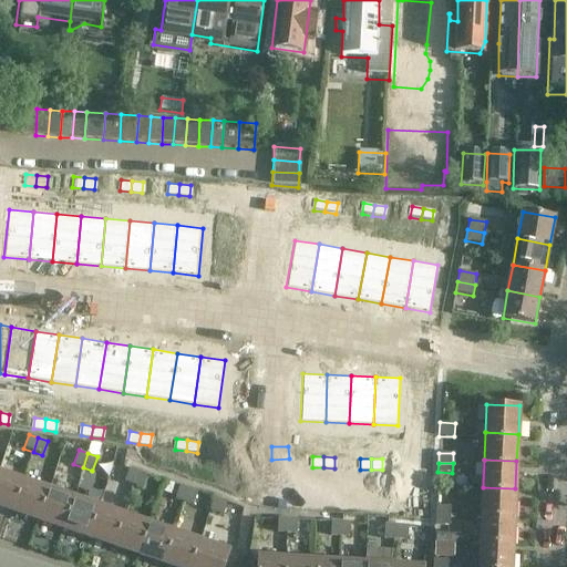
[(134,486),(140,472),(130,468),(125,483),(134,486)]
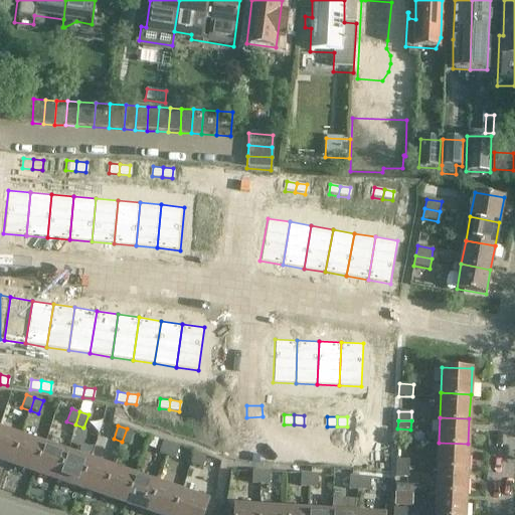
[(0,461),(13,466),(23,438),(0,428),(0,461)]
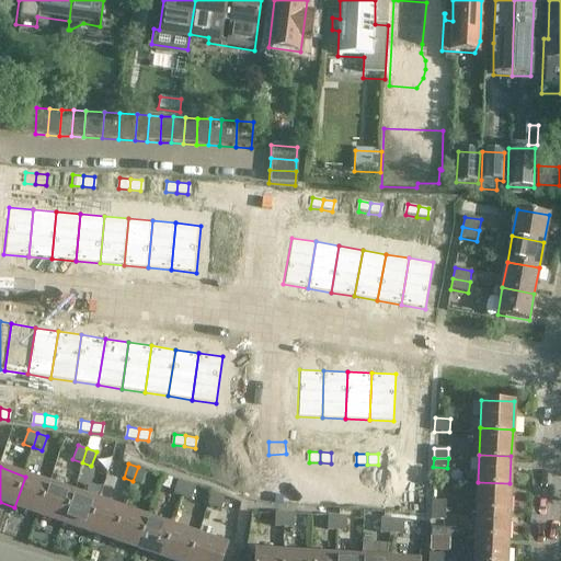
[(147,470),(138,467),(133,481),(142,484),(147,470)]
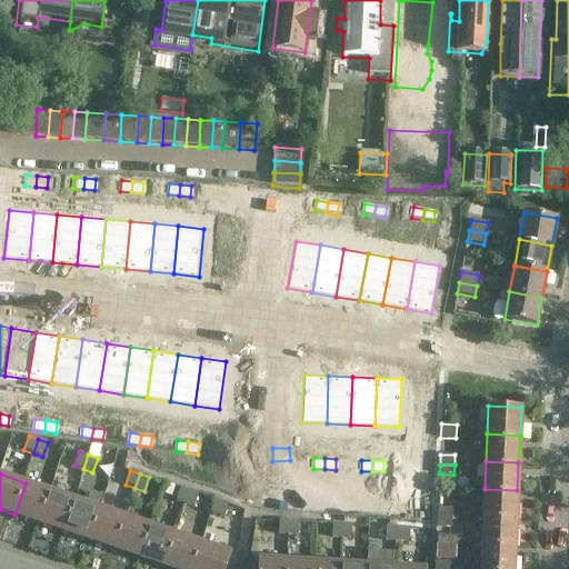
[(40,523),(51,492),(26,483),(15,515),(40,523)]
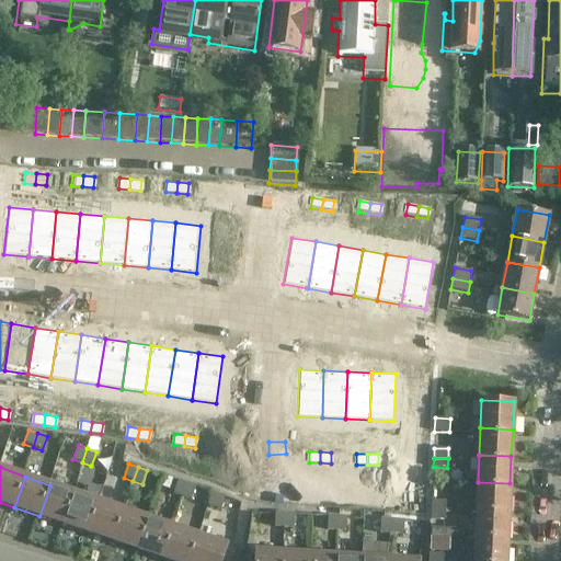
[(182,497),(187,483),(178,480),(173,494),(182,497)]
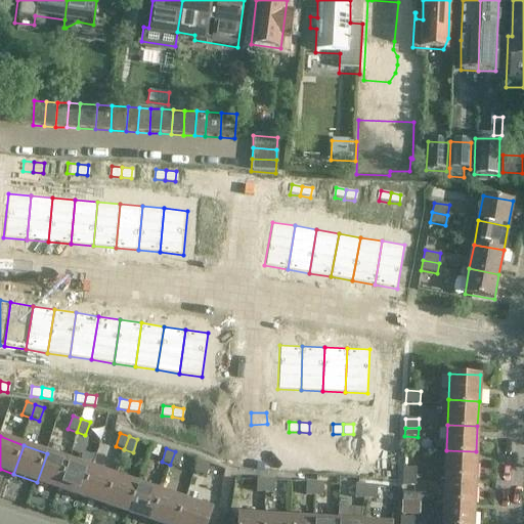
[(475,477),(476,451),(446,450),(444,475),(475,477)]
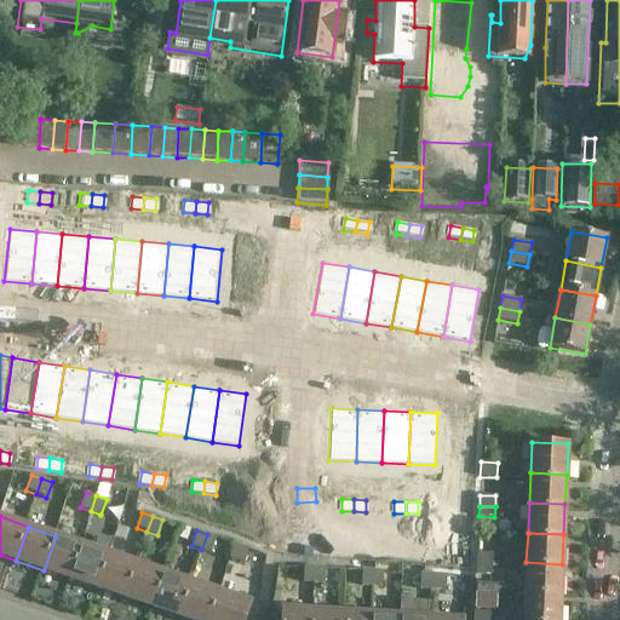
[(217,538),(207,534),(201,550),(212,554),(217,538)]
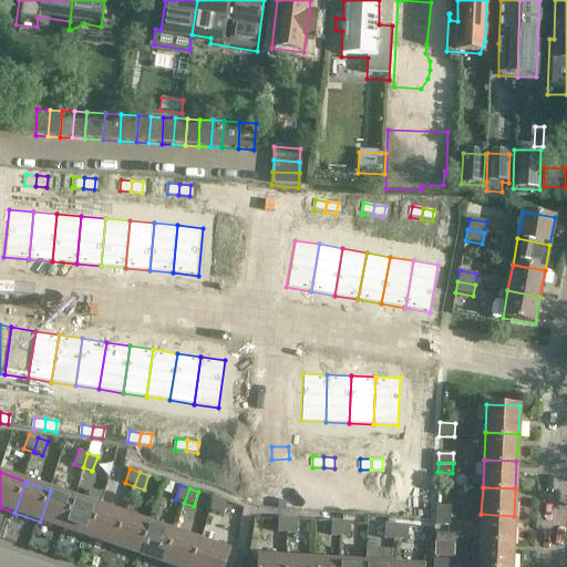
[(76,500),(51,491),(40,522),(65,531),(76,500)]
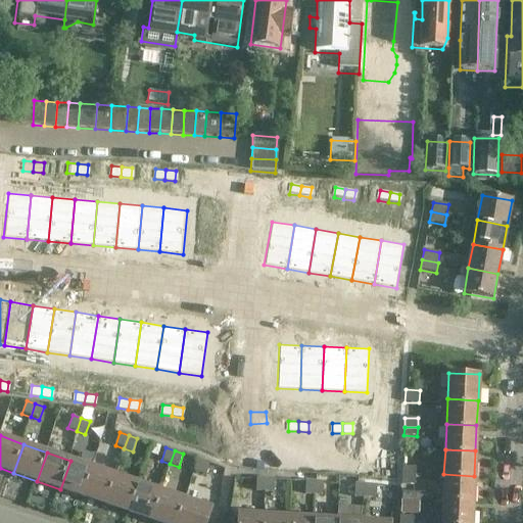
[(210,463),(198,458),(193,472),(205,476),(210,463)]
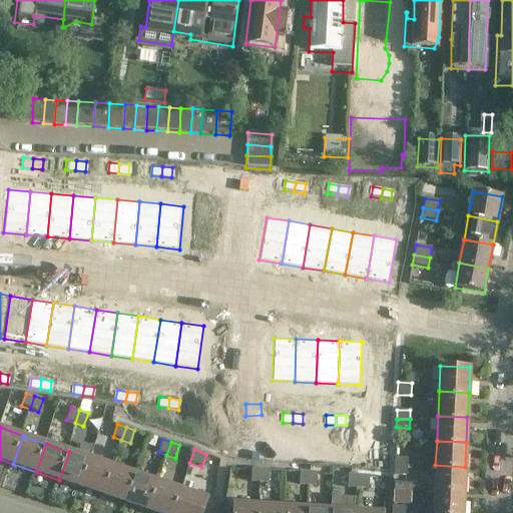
[(394,458),(394,463),(408,464),(408,450),(395,449),(395,458),(394,458)]
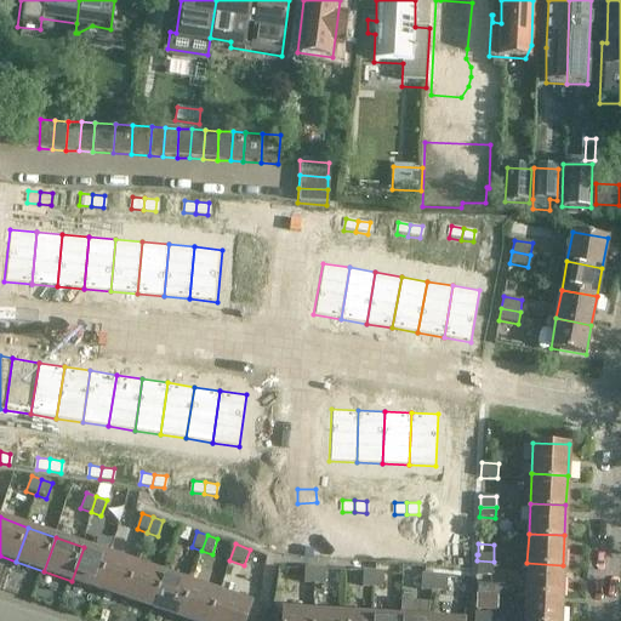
[(112,557),(84,547),(72,581),(100,591),(112,557)]
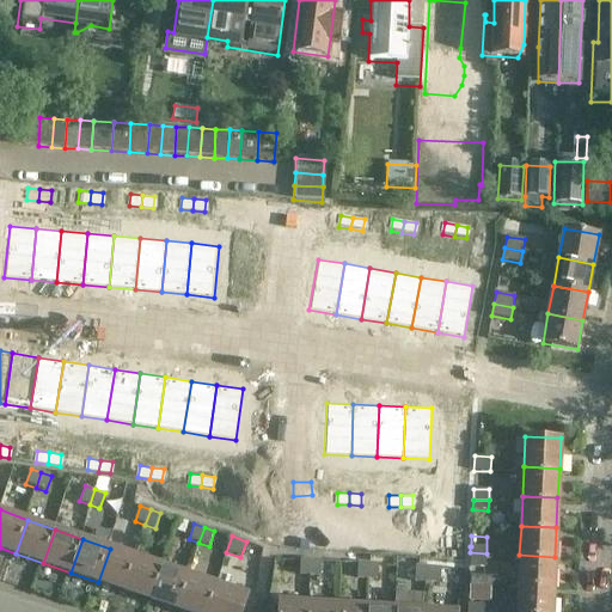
[(138,558),(110,549),(98,582),(126,592),(138,558)]
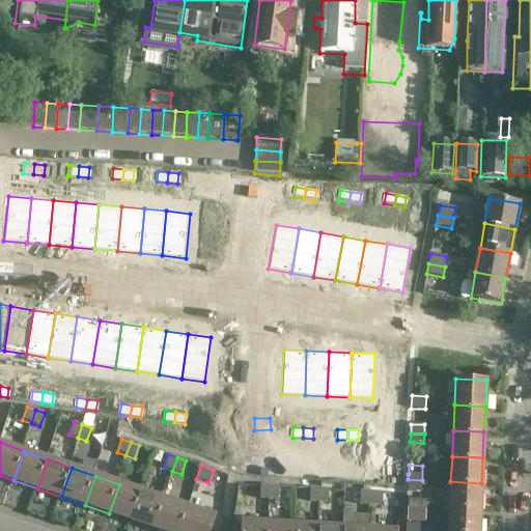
[(422,480),(408,479),(408,492),(421,493),(422,480)]
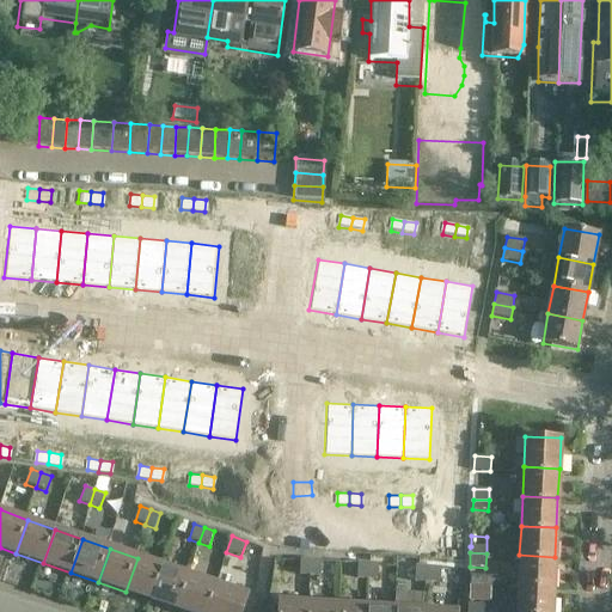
[(518,585),(554,586),(555,557),(519,555),(518,585)]
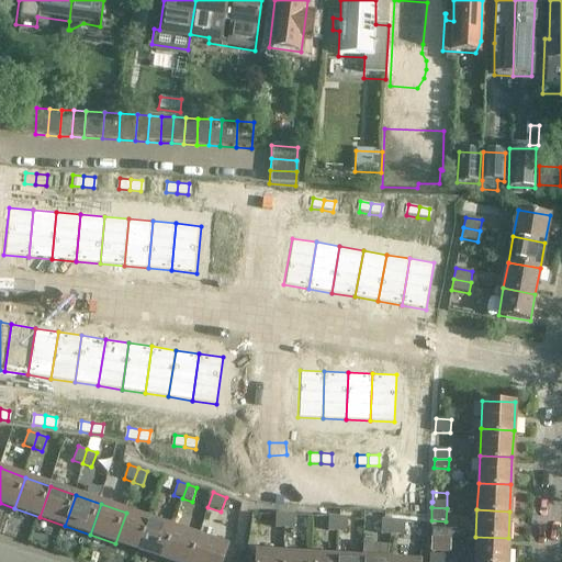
[(115,543),(141,552),(152,521),(126,513),(115,543)]
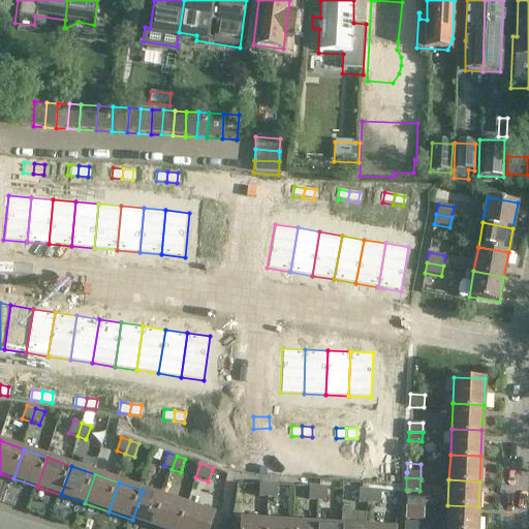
[(258,497),(268,497),(269,483),(259,483),(258,497)]
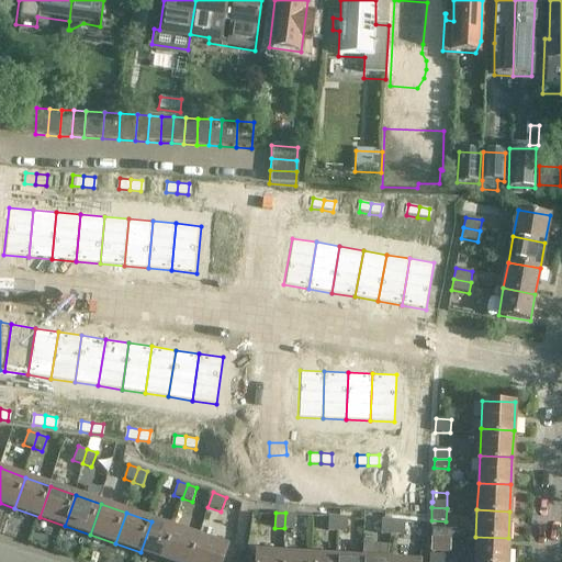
[(285,513),(284,528),(294,529),(295,514),(285,513)]
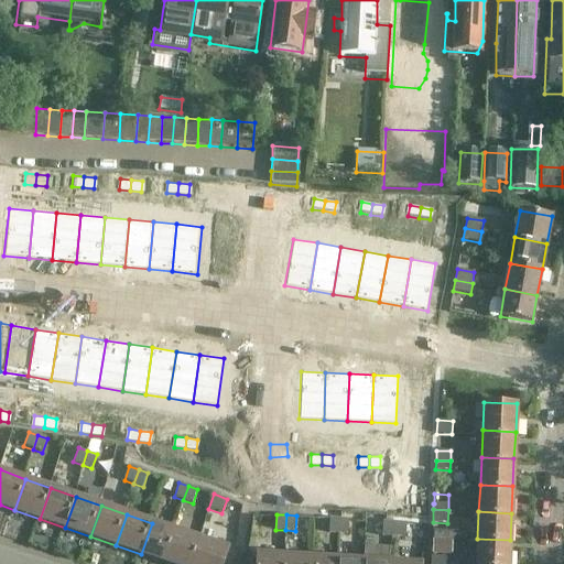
[(328,533),(338,533),(339,518),(329,518),(328,533)]
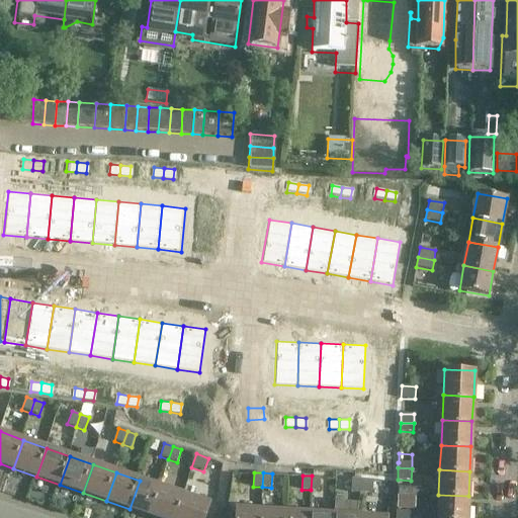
[(312,476),(311,490),(320,491),(321,477),(312,476)]
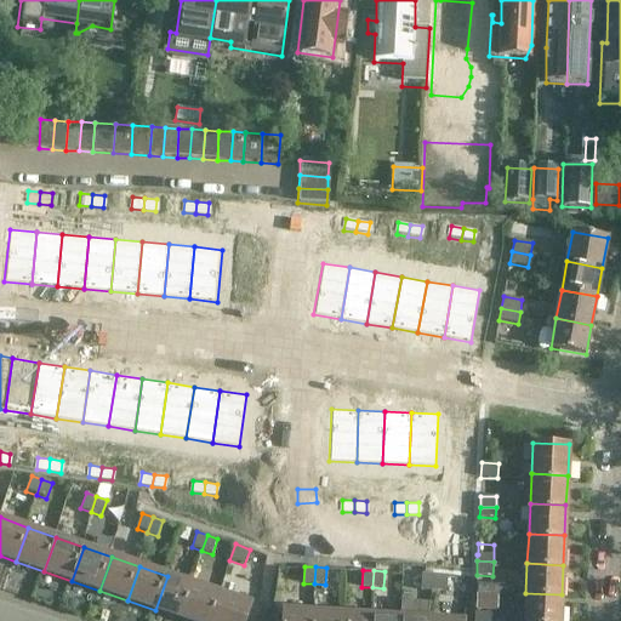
[(421,591),(433,591),(434,575),(421,574),(421,591)]
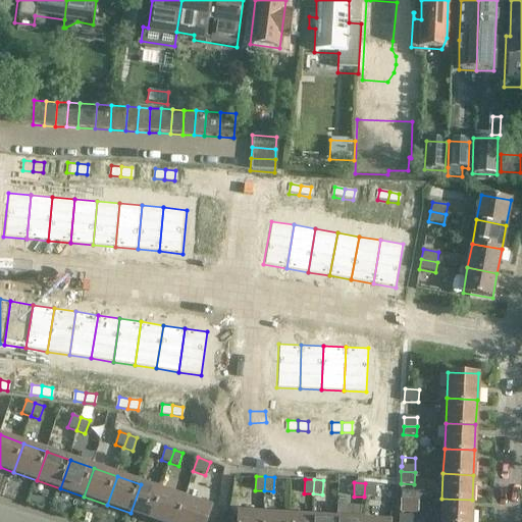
[(365,483),(364,497),(375,498),(376,492),(376,484),(365,483)]
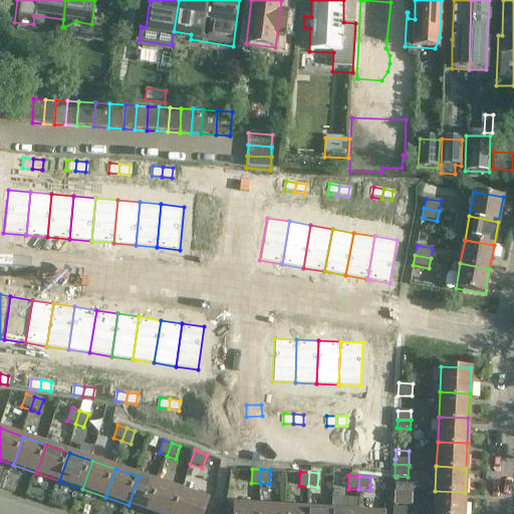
[(152,513),(162,485),(139,477),(129,505),(152,513)]
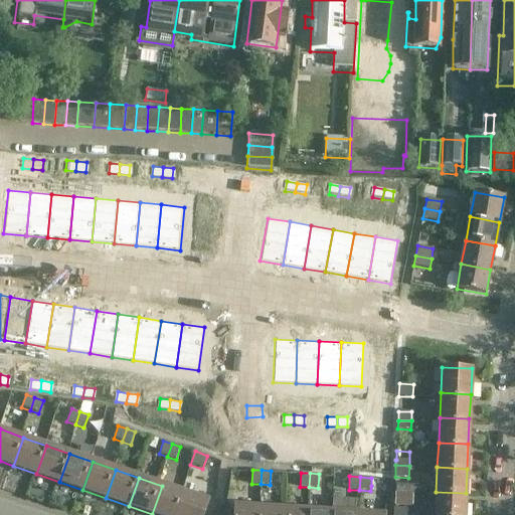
[(177,514),(185,494),(162,486),(152,514),(154,514),(177,514)]
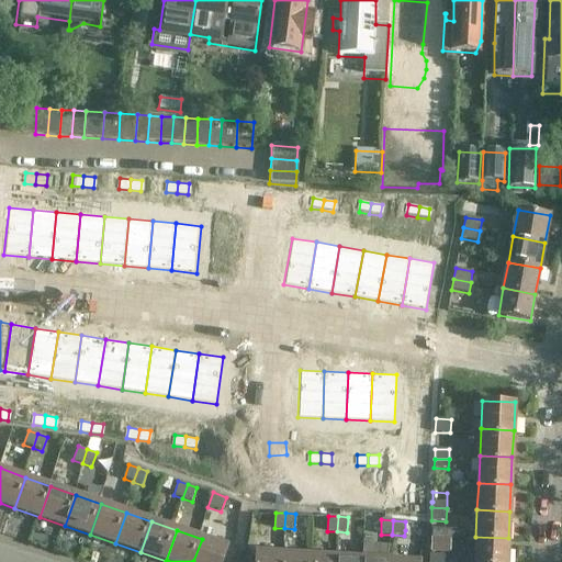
[(430,537),(428,561),(444,561),(445,555),(446,538),(430,537)]
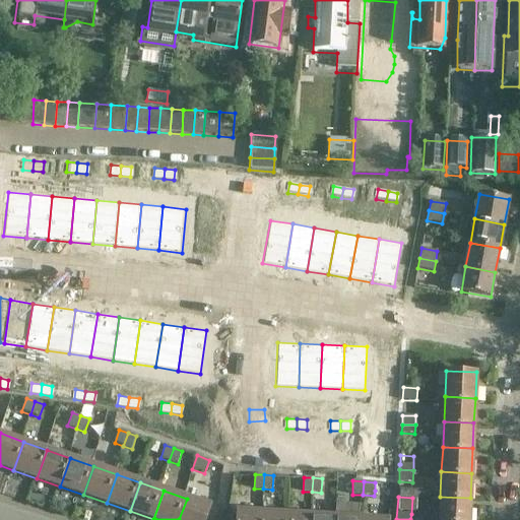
[(468,519),(470,498),(440,497),(439,519),(468,519)]
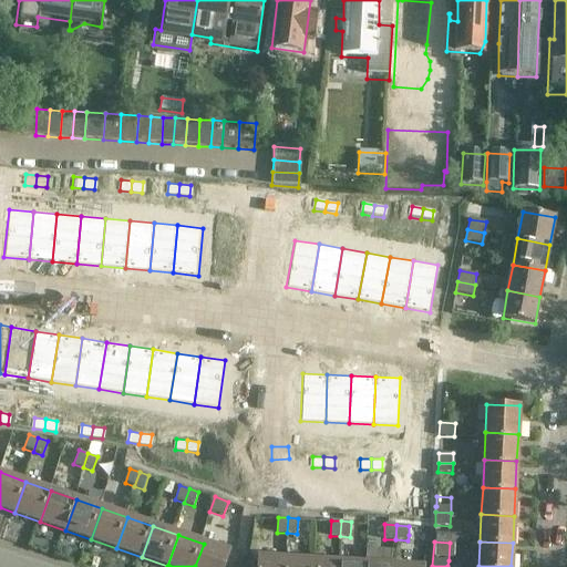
[(204,544),(195,566),(225,566),(230,553),(204,544)]
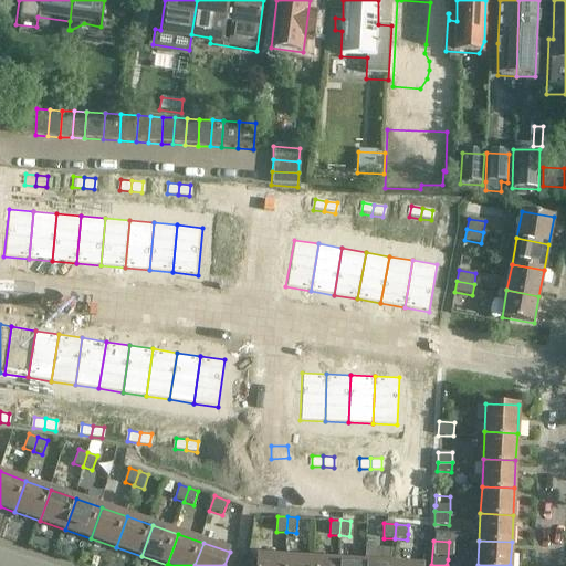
[(285,565),(286,558),(250,556),(249,565),(285,565)]
